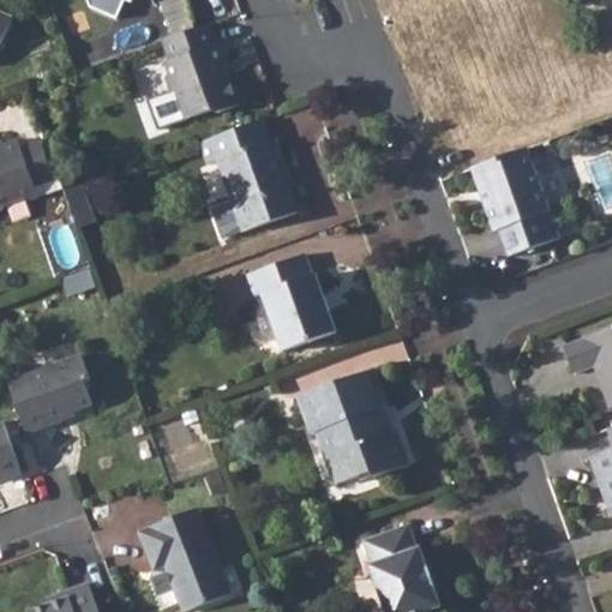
[(0,37),(10,16),(0,12),(0,37)]
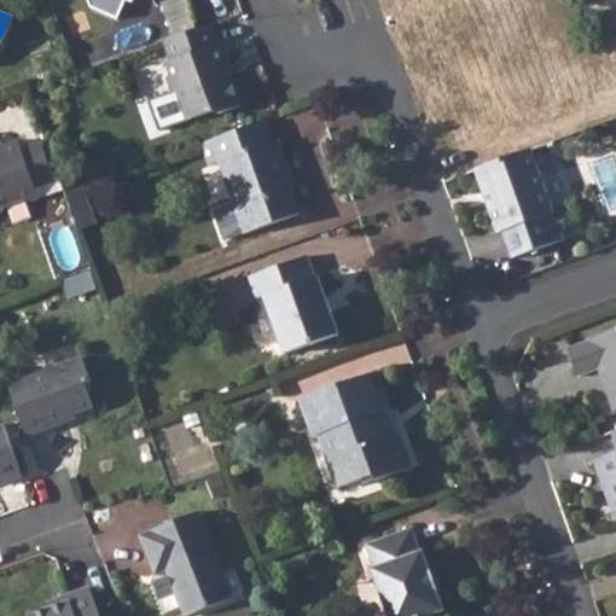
[(210,22),(162,40),(168,59),(163,62),(168,71),(166,79),(170,91),(176,93),(185,118),(213,109),(218,111),(240,103),(225,63),(231,60),(222,40),(218,42),(210,22)]
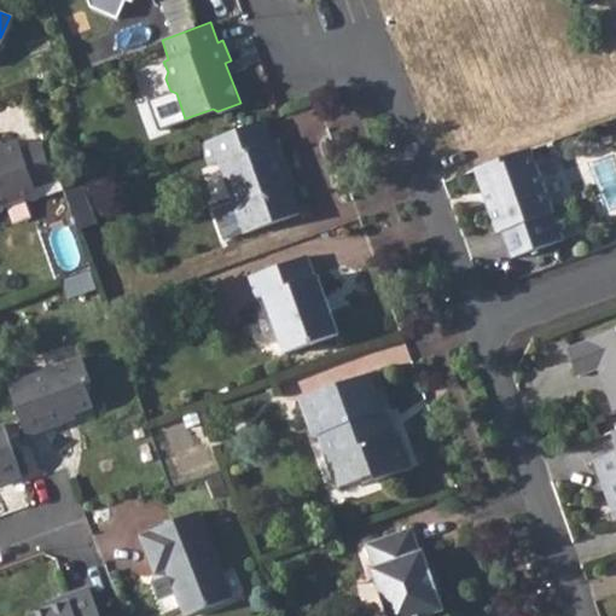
[(259,118),(197,141),(205,162),(214,160),(240,233),(295,214),(284,180),(288,178),(274,139),(267,141),(259,118)]
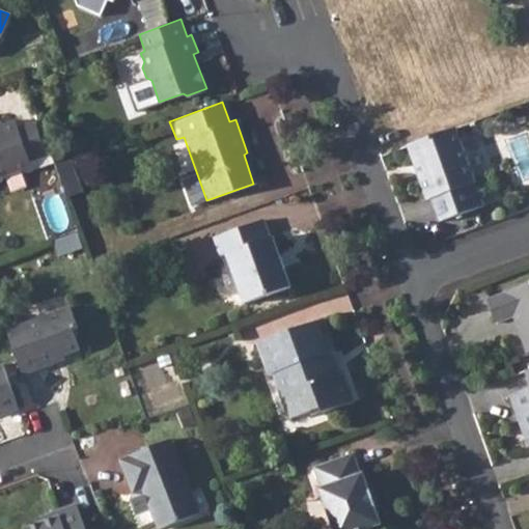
[(49,150),(37,120),(17,128),(14,119),(0,122),(0,178),(2,173),(19,167),(25,169),(32,167),(29,158),(49,150)]
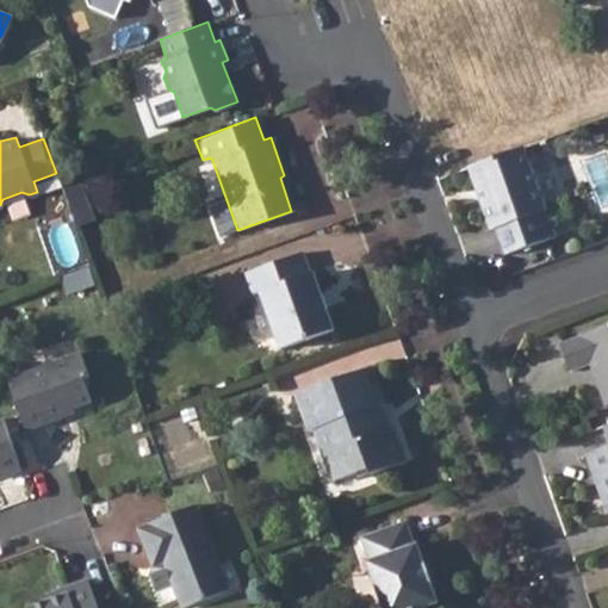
[(502,152),(465,165),(489,229),(495,228),(504,254),(553,237),(521,146),(502,152)]
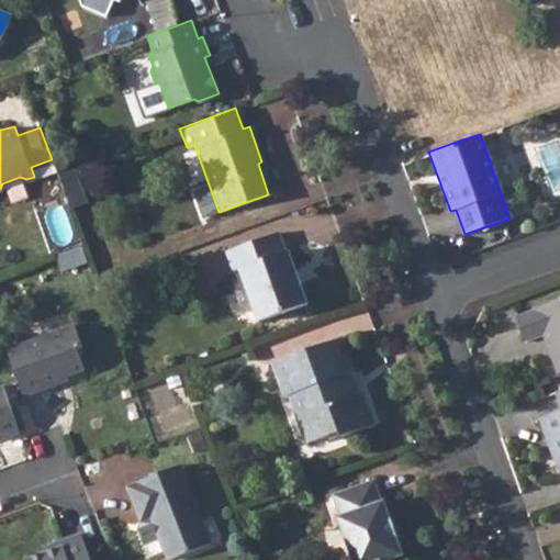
[(73,166),(56,172),(67,203),(84,199),(73,166)]
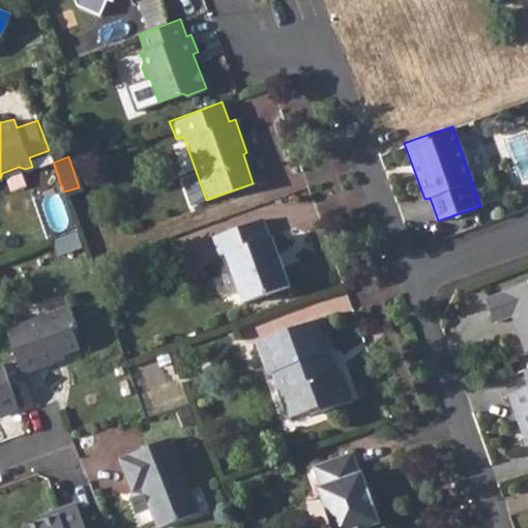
[(261,220),(211,238),(217,256),(225,253),(243,303),(288,287),(270,237),(267,237),(261,220)]
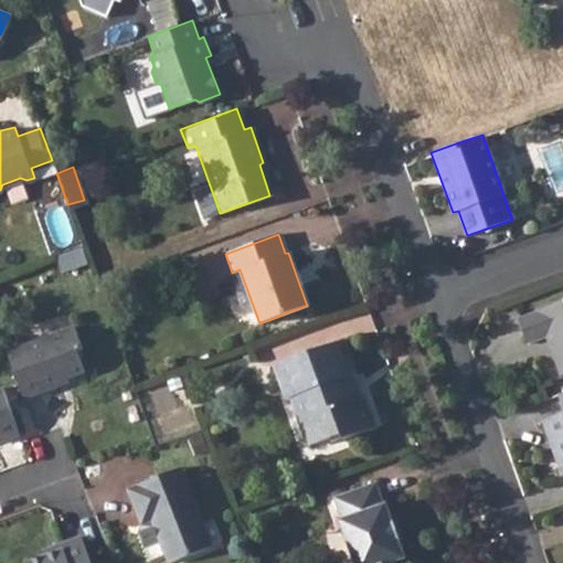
[(539,314),(527,318),(528,321),(562,308),(562,299),(538,309),(539,314)]
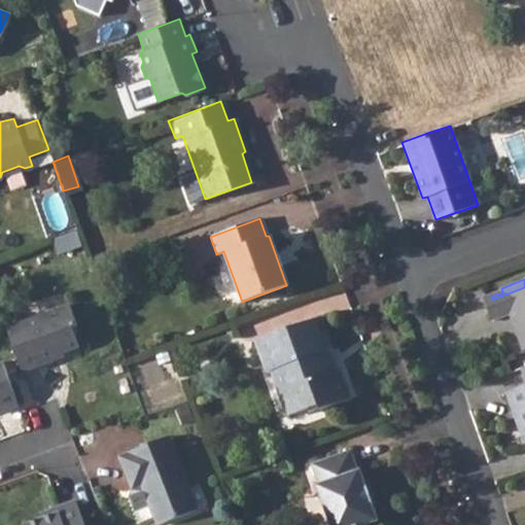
[(524,287),(492,300),(484,302),(490,320),(511,313),(516,312),(520,323),(515,325),(524,350),(524,349),(524,287)]
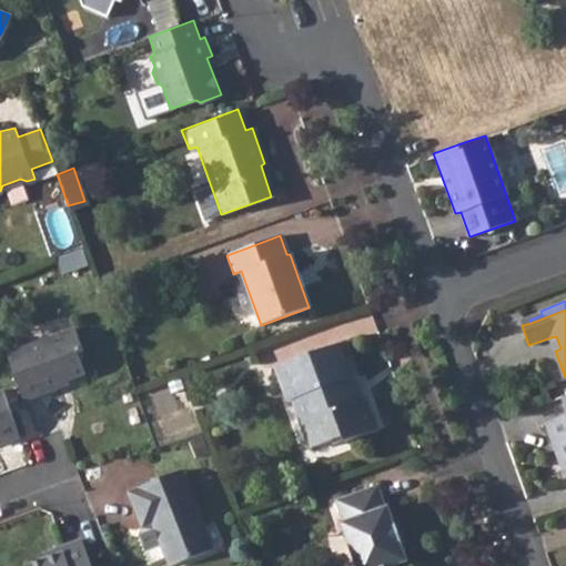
[(17,340),(2,345),(22,402),(58,390),(56,382),(64,380),(82,373),(76,353),(81,351),(74,329),(21,349),(17,340)]
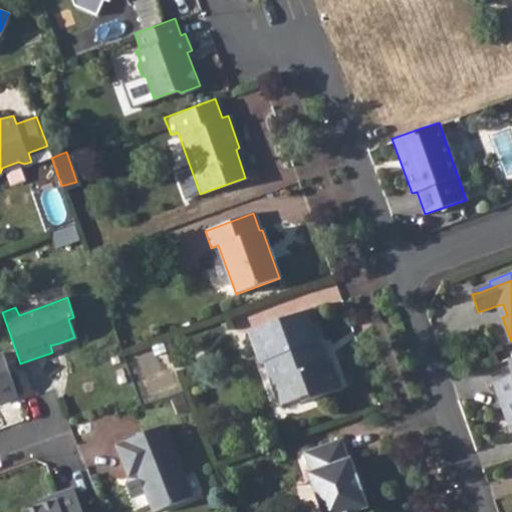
[(503,304),(498,305),(502,317),(507,315),(503,304)]
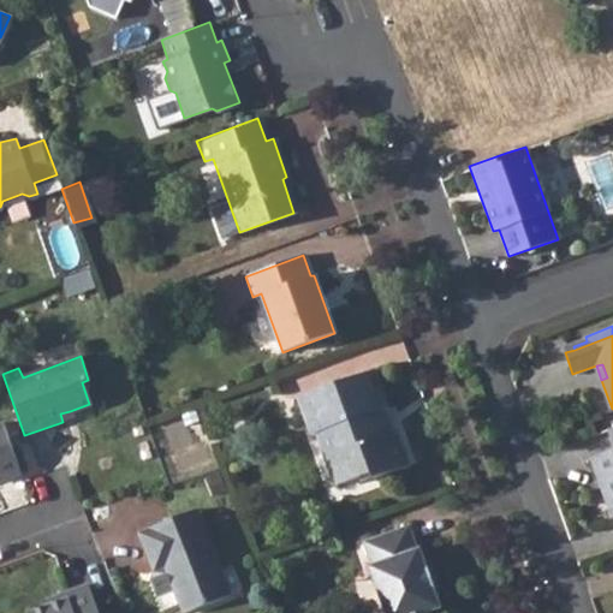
[(372,372),(296,399),(307,433),(314,430),(322,457),(329,454),(340,483),(369,472),(373,480),(406,468),(392,429),(384,432),(375,411),(385,408),(372,372)]
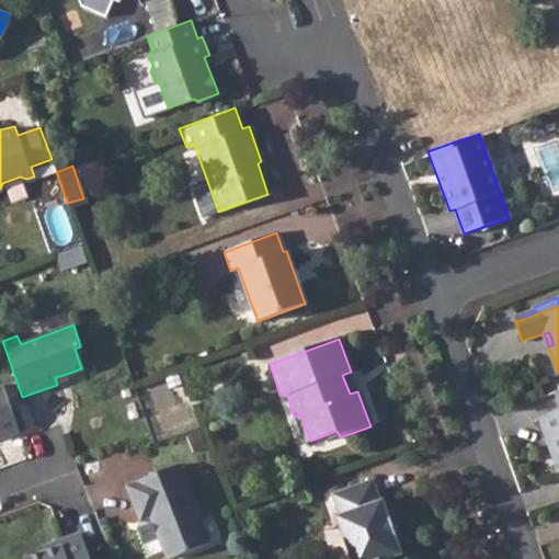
[(64,375),(55,377),(57,385),(67,381),(64,375)]
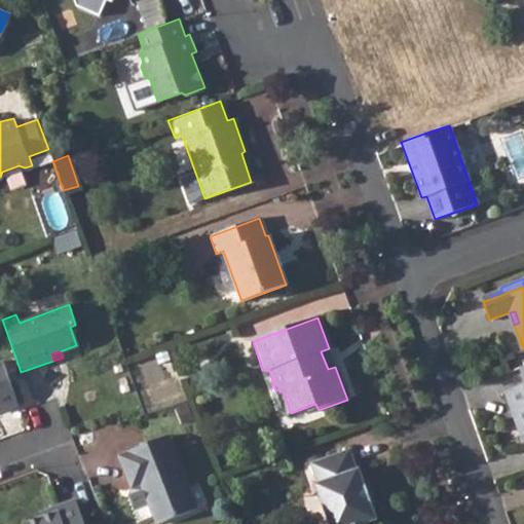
[(0,410),(14,405),(0,363),(0,410)]
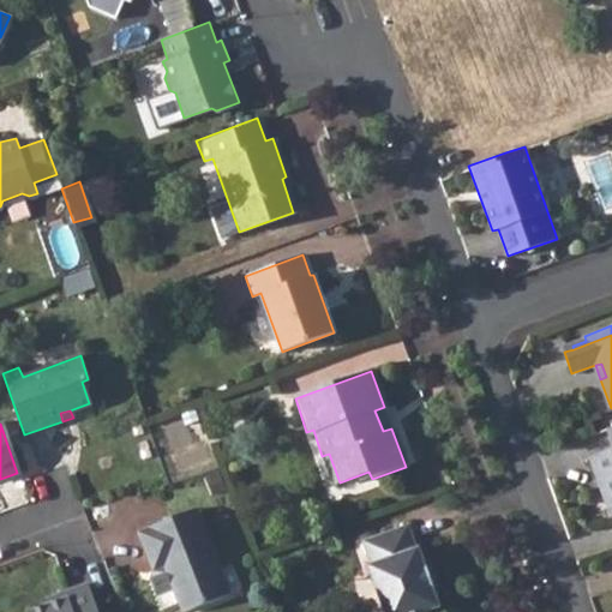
[(611,448),(588,457),(601,495),(607,492),(611,505),(611,507),(611,425),(606,427),(611,442),(611,448)]
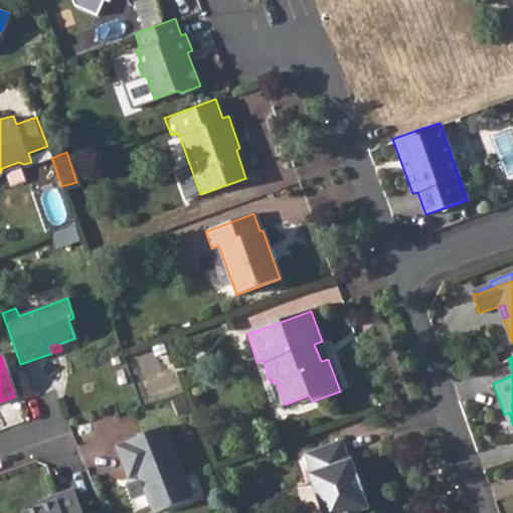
[(509,412),(504,414),(507,425),(512,423),(509,412)]
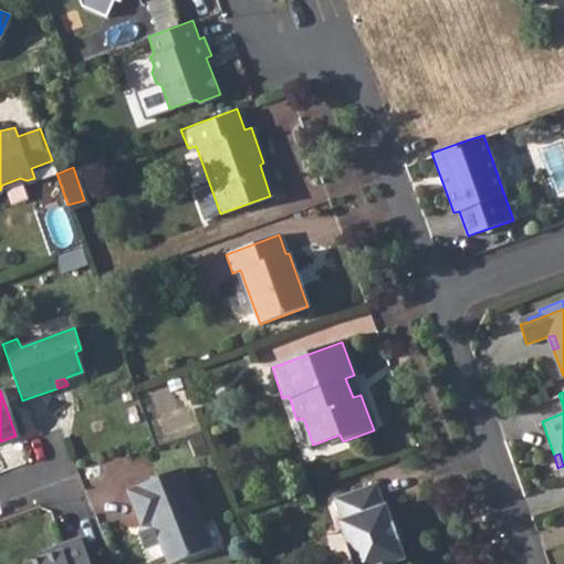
[(184,467),(128,486),(142,521),(138,529),(152,563),(168,557),(169,562),(213,545),(184,467)]
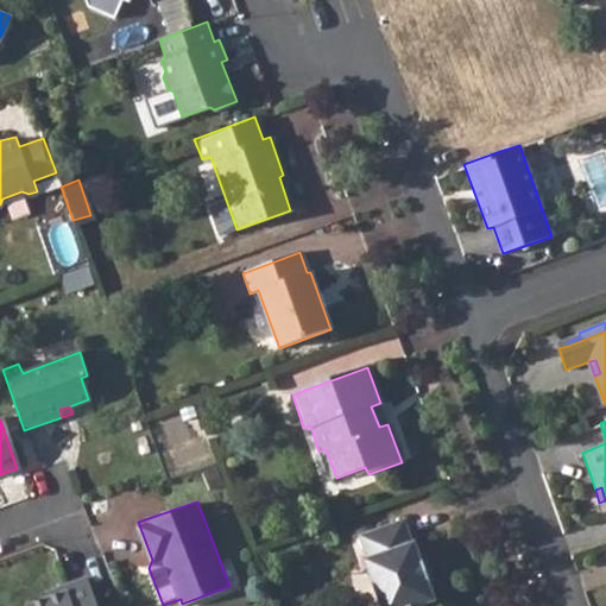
[(399,518),(355,535),(365,559),(361,560),(378,605),(418,605),(434,600),(411,541),(409,542),(399,518)]
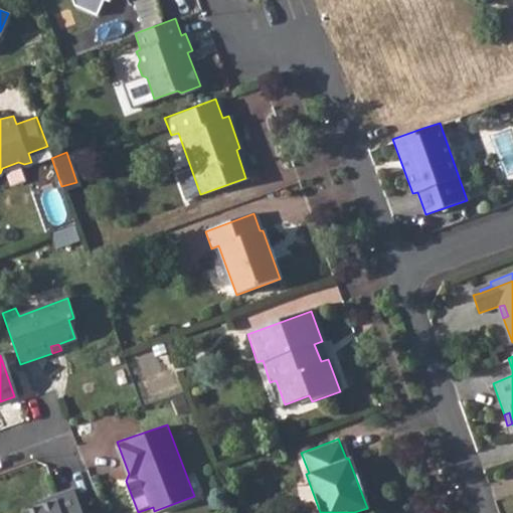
[(54,501),(21,512),(80,512),(71,488),(51,495),(54,501)]
